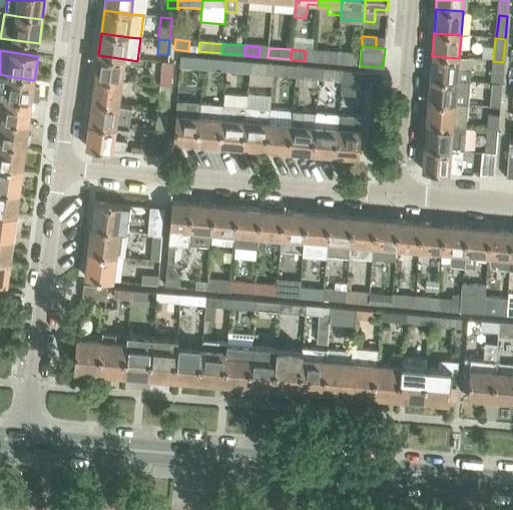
[(339,53),(315,51),(314,61),(338,63),(339,53)]
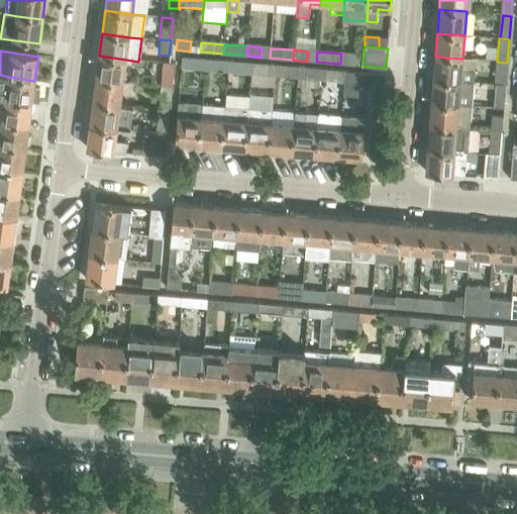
[(340,64),(363,66),(364,56),(341,54),(340,64)]
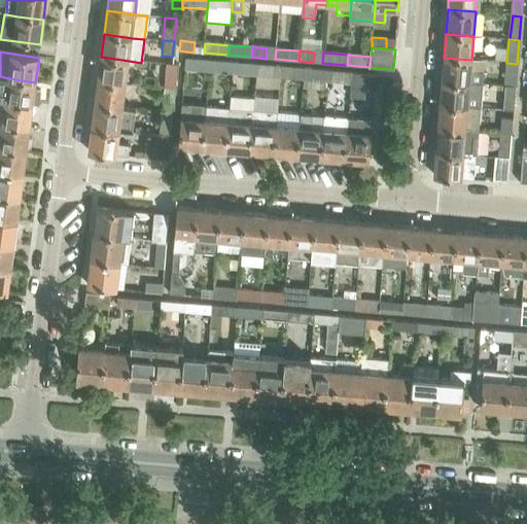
[(101,57),(98,81),(126,84),(129,61),(101,57)]
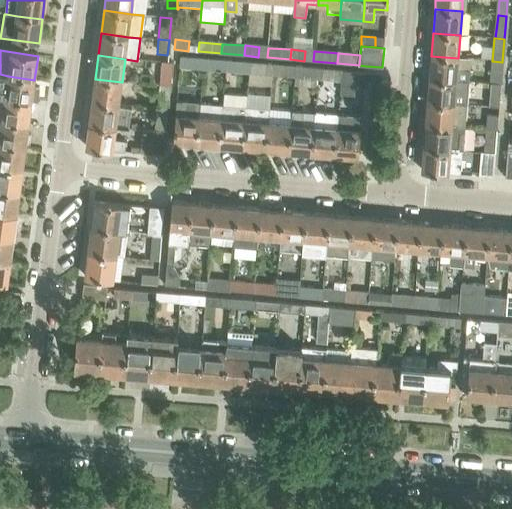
[(429,79),(456,81),(470,82),(471,71),(457,69),(458,58),(431,56),(429,79)]
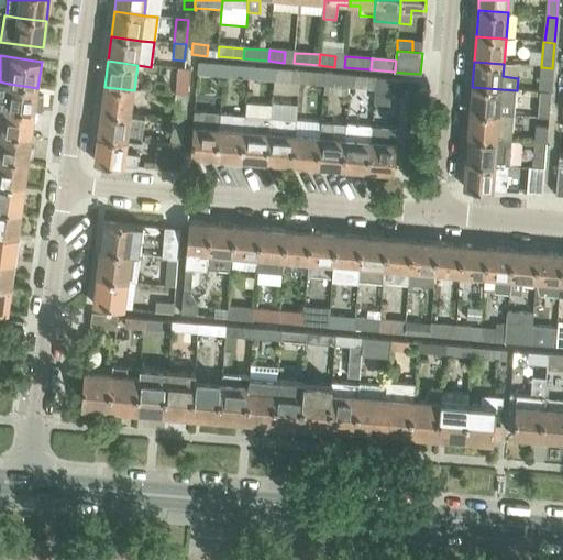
[(198,64),(197,76),(223,78),(224,66),(198,64)]
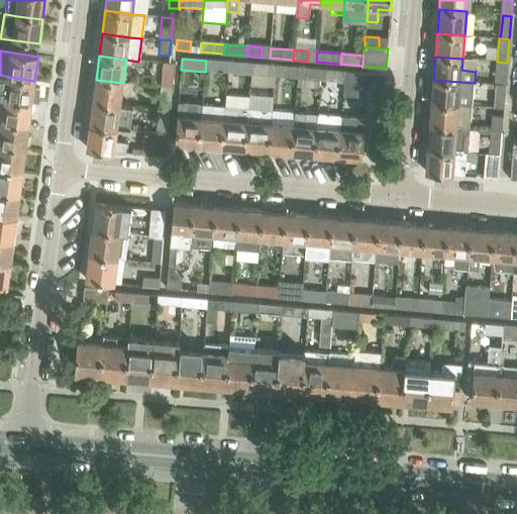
[(215,62),(214,73),(228,74),(229,63),(215,62)]
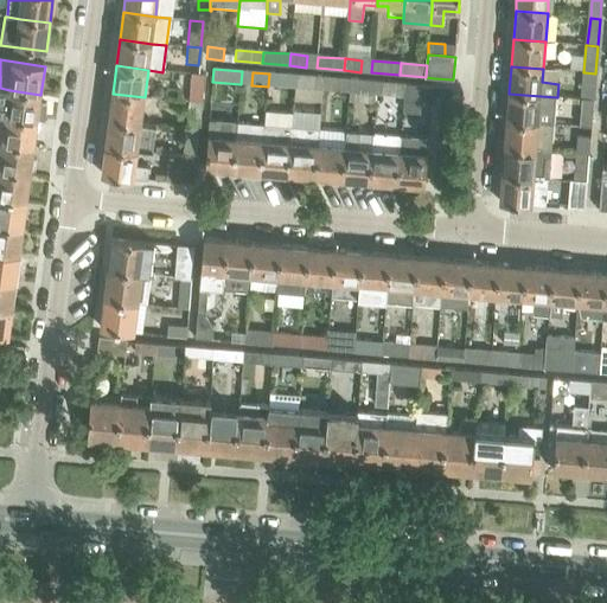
[(593,101),(595,74),(583,72),(581,100),(593,101)]
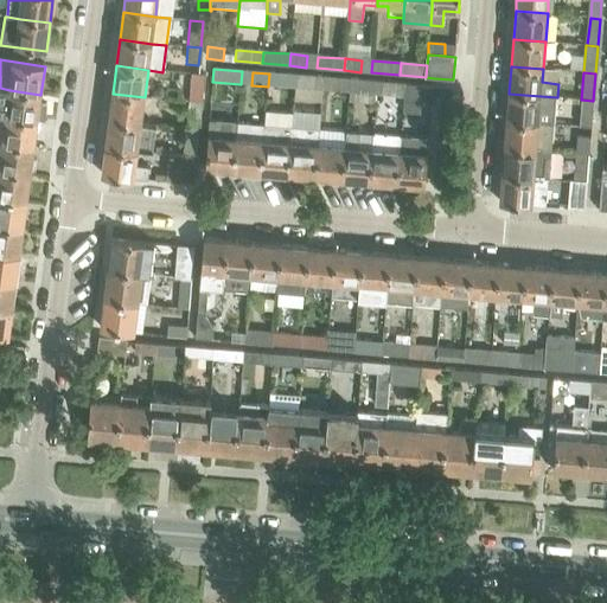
[(295,89),(296,76),(269,74),(268,87),(295,89)]
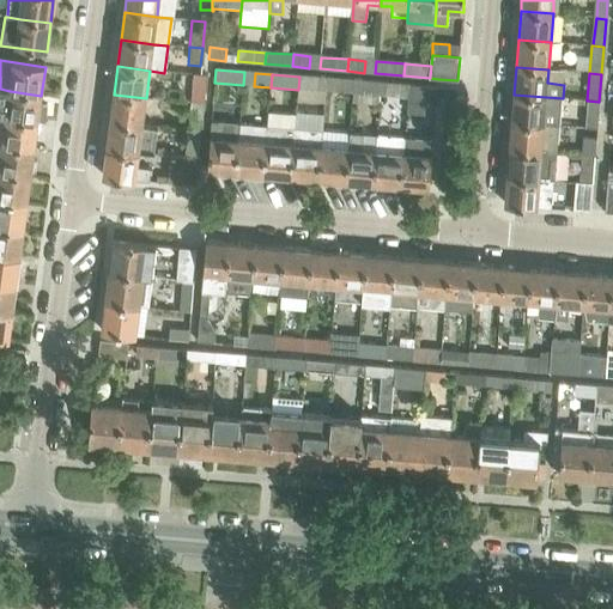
[(193,75),(190,102),(204,103),(205,103),(207,77),(193,75)]
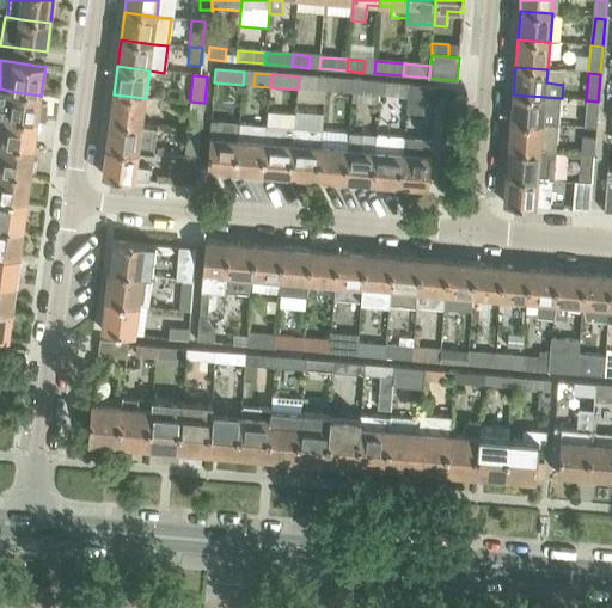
[(325,92),(326,79),(299,77),(298,90),(325,92)]
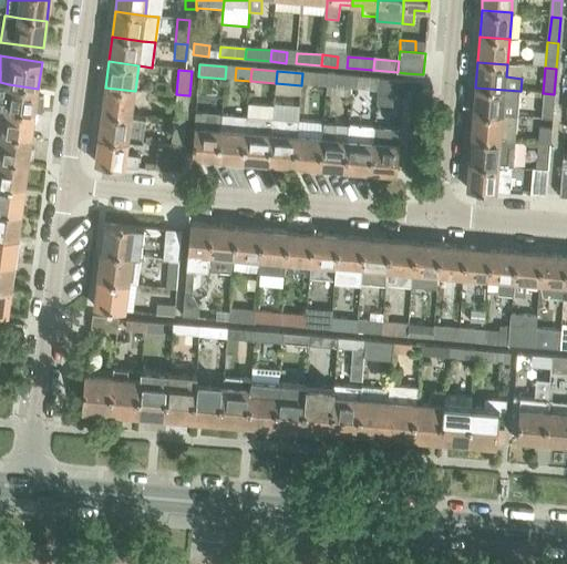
[(327,88),(328,75),(302,73),(301,85),(327,88)]
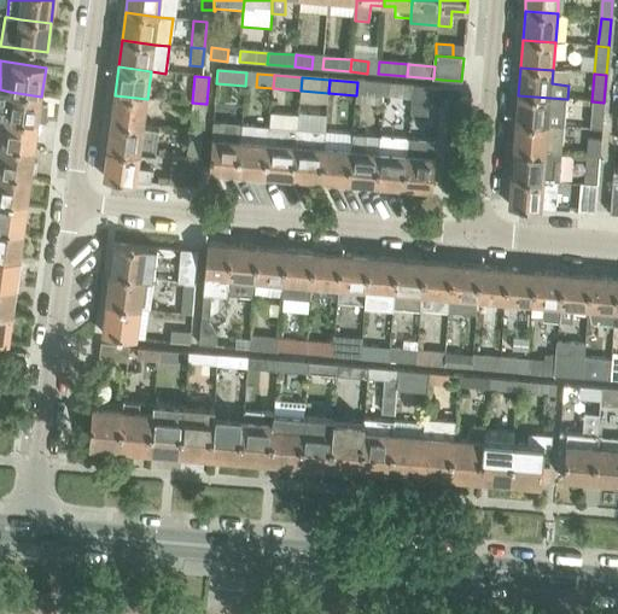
[(385,98),(385,85),(357,82),(356,95),(385,98)]
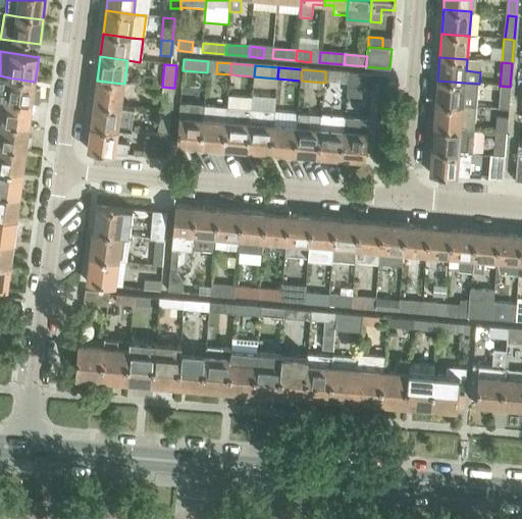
[(348,85),(349,73),(325,71),(325,83),(348,85)]
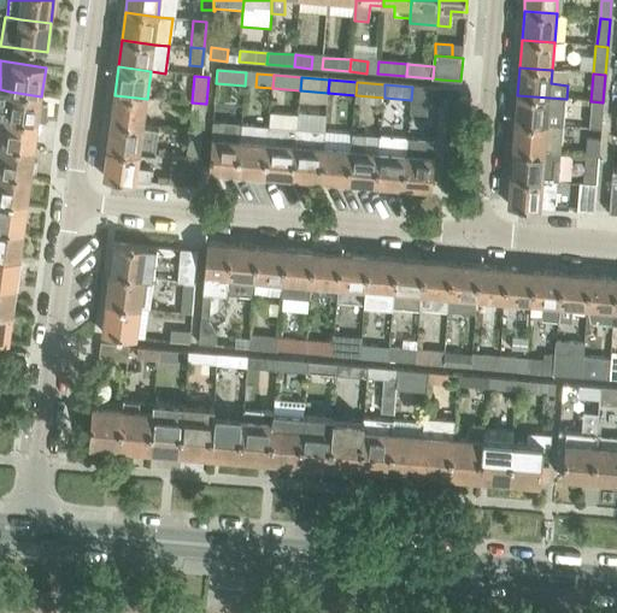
[(439,106),(440,89),(412,87),(411,100),(410,108),(410,116),(427,117),(428,105),(439,106)]
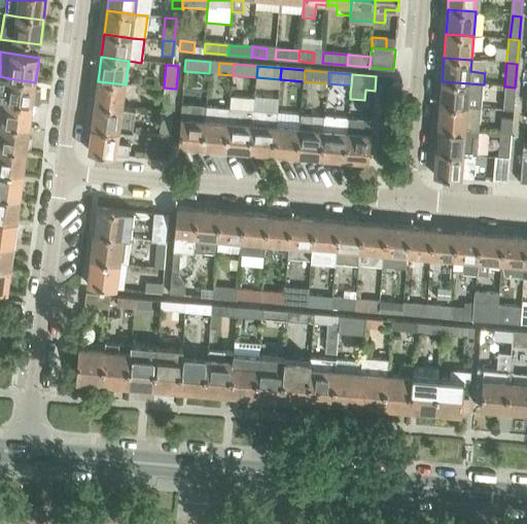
[(35,82),(8,78),(0,76),(0,101),(5,102),(32,105),(39,106),(41,92),(34,91),(35,82)]
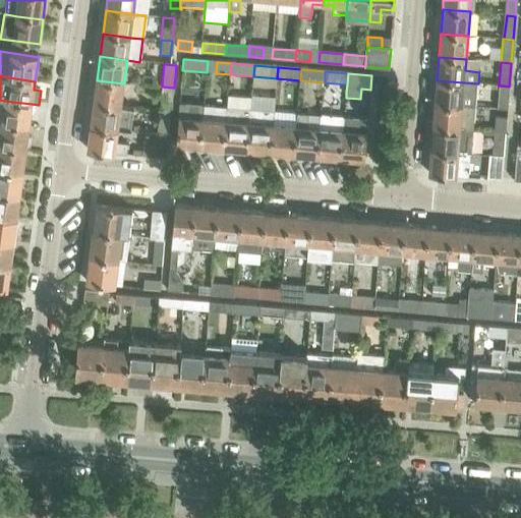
[(97,80),(94,103),(121,107),(124,83),(97,80)]
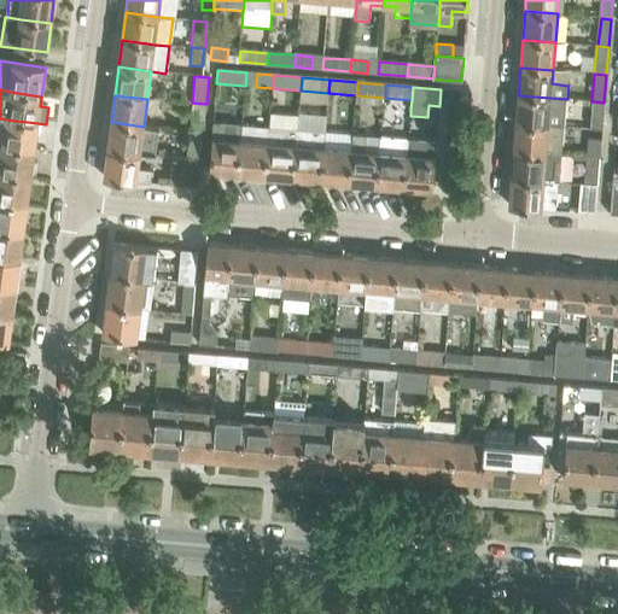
[(565,127),(567,99),(551,98),(518,95),(516,122),(565,127)]
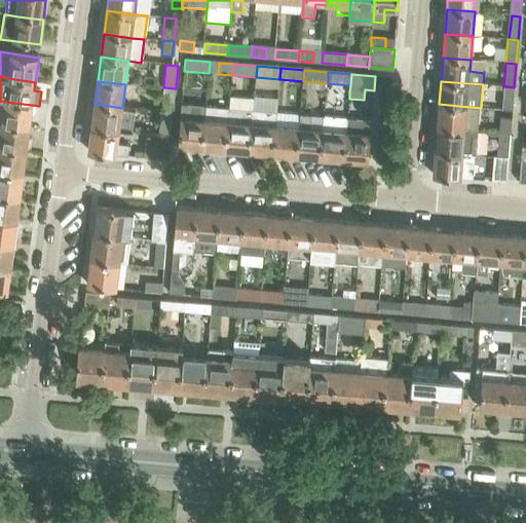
[(512,111),(514,87),(503,86),(501,110),(512,111)]
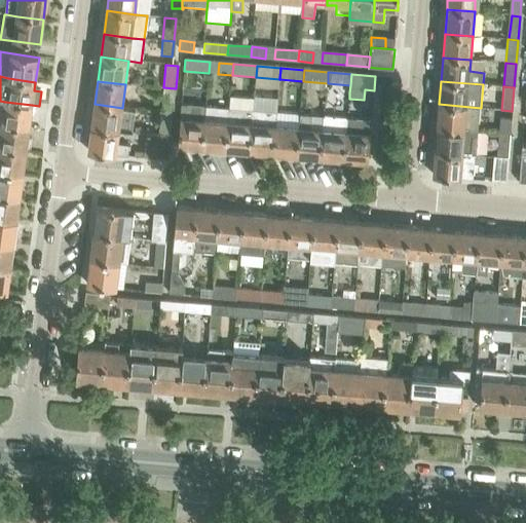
[(162,112),(173,113),(175,88),(163,87),(162,112)]
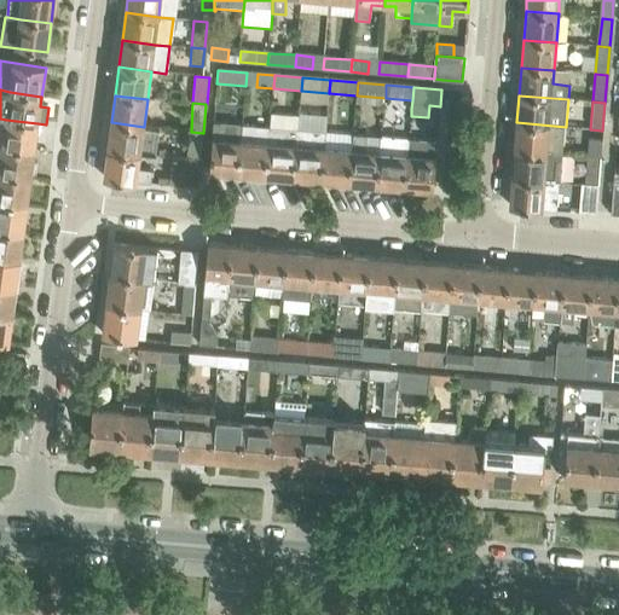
[(38,123),(6,120),(0,119),(0,146),(3,148),(34,151),(38,123)]
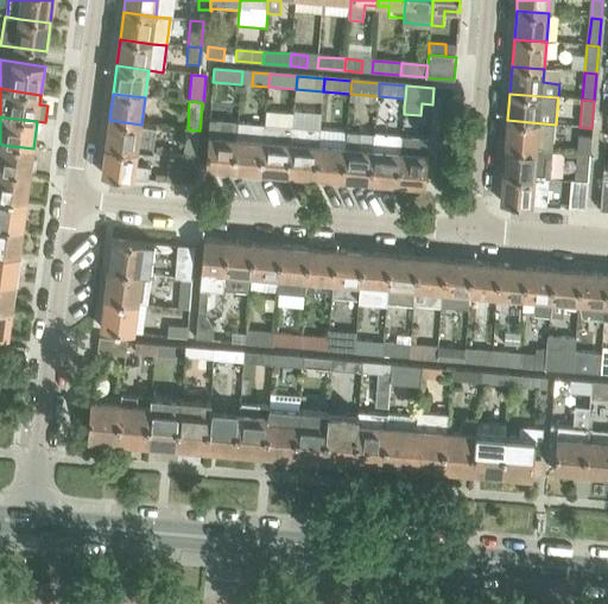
[(109,120),(106,148),(138,152),(152,153),(156,127),(141,125),(109,120)]
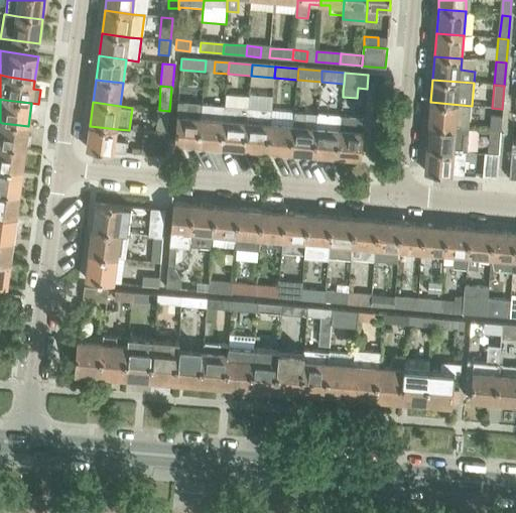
[(200,145),(202,119),(203,104),(177,102),(176,117),(174,143),(200,145)]
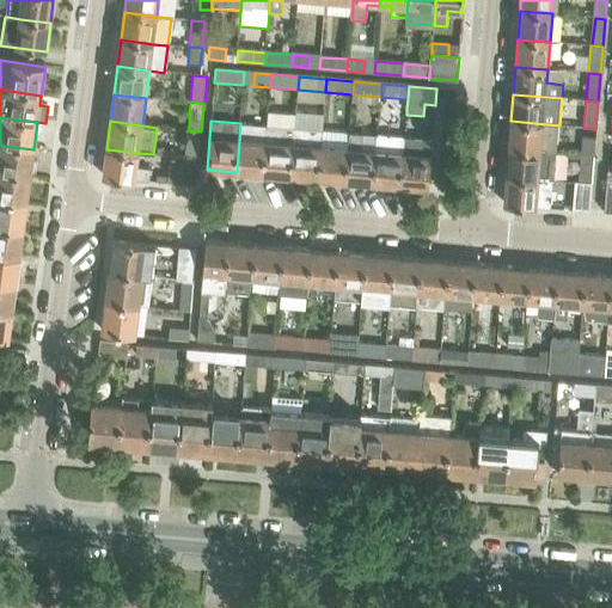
[(510,121),(508,149),(557,153),(560,126),(510,121)]
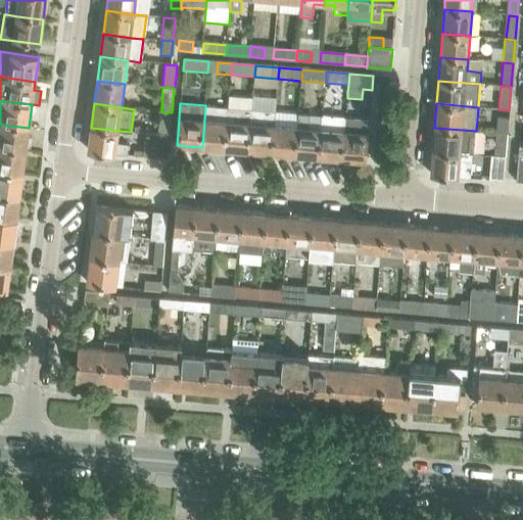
[(204,121),(202,147),(225,149),(227,122),(228,107),(205,105),(204,121)]
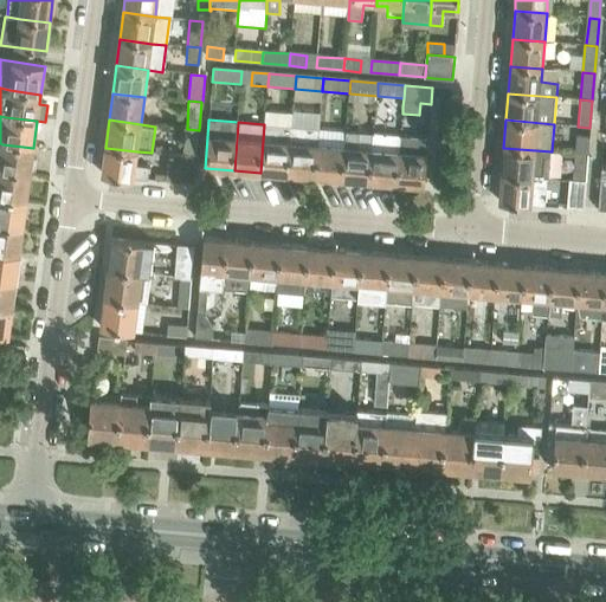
[(263,141),(260,173),(288,175),(290,143),(291,127),(264,124),(263,141)]
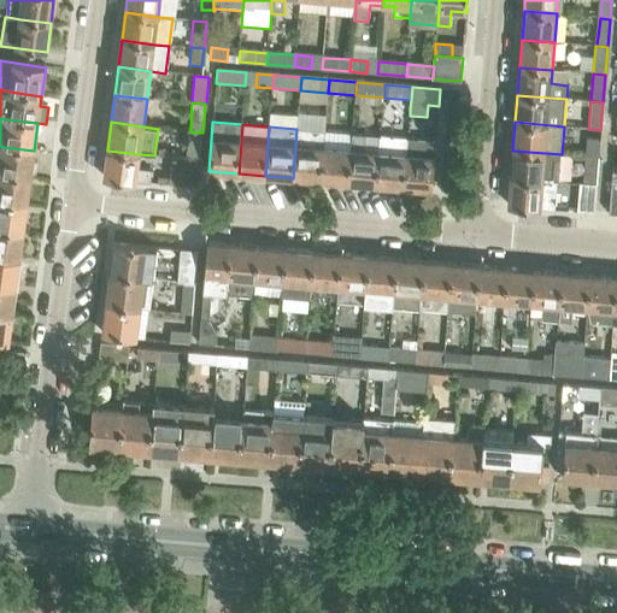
[(295,146),(293,178),(322,181),(324,148),(325,131),(297,129),(295,146)]
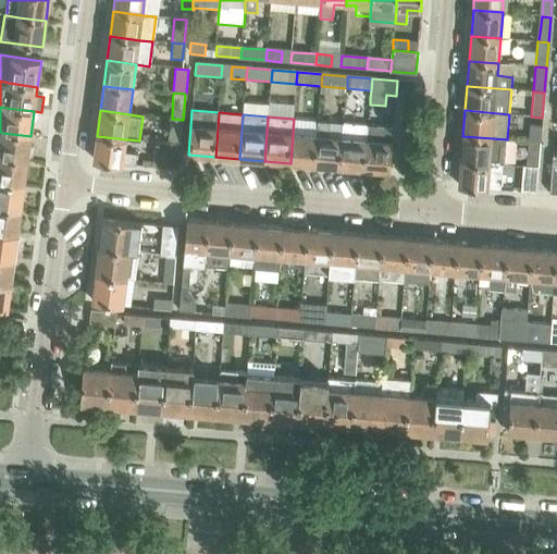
[(168,143),(181,144),(183,120),(172,119),(170,119),(168,143)]
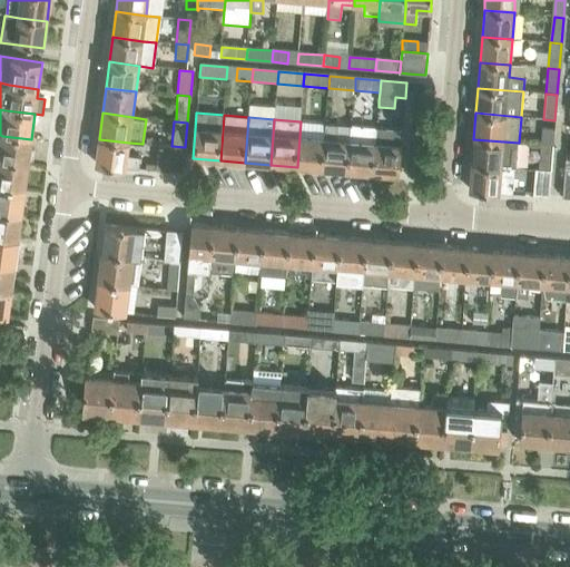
[(324,139),(322,169),(349,172),(351,142),(337,140),(338,126),(325,125),(324,139)]
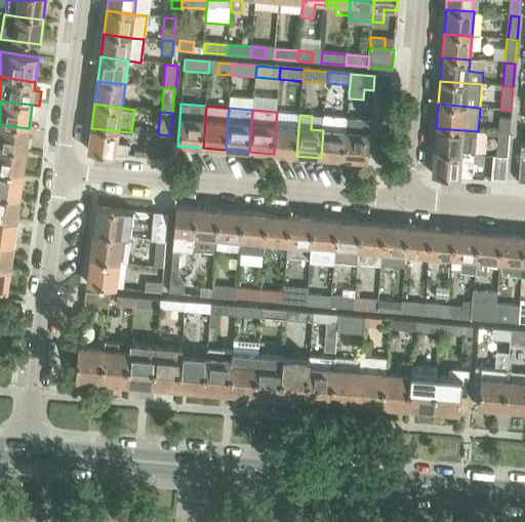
[(321,158),(342,160),(347,119),(324,117),(323,130),(321,158)]
